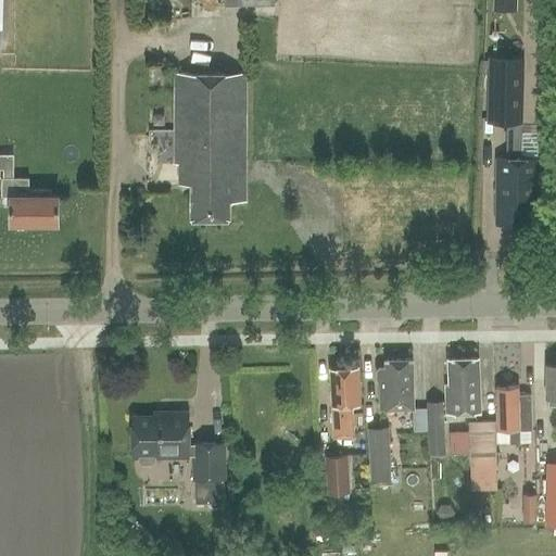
[(543,160),(522,159),(526,59),(489,58),(487,123),(506,124),(506,159),(497,159),(496,224),(530,224),(530,199),(542,199),(543,160)]
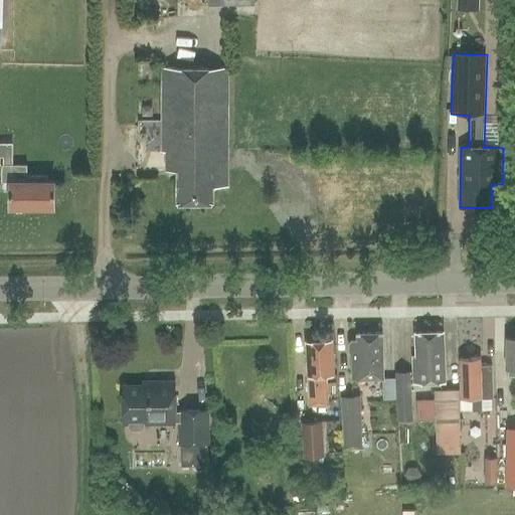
[(213,186),(228,187),(227,67),(162,67),(162,152),(166,152),(166,171),(177,171),(177,202),(213,202),(213,186)]
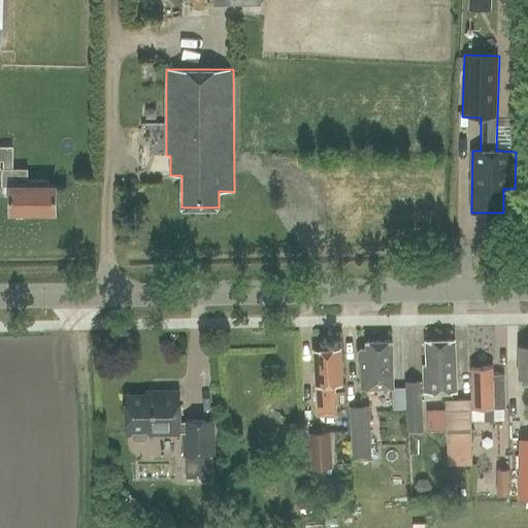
[(56,212),(56,185),(50,185),(50,179),(28,179),(28,169),(13,169),(13,147),(0,146),(0,160),(4,161),(3,169),(2,169),(2,187),(10,187),(10,212),(56,212)]
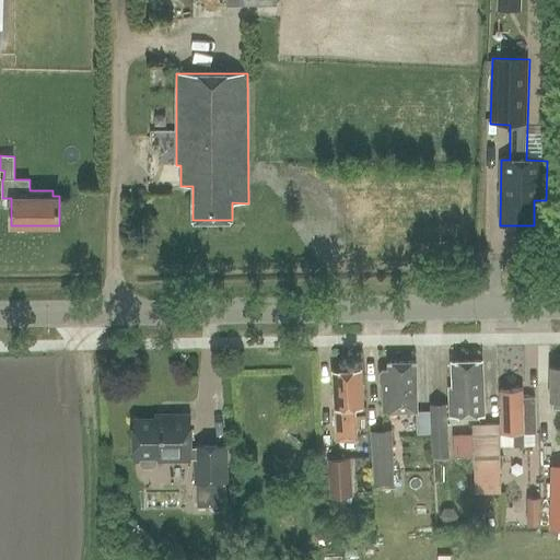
[(451,417),(485,416),(482,361),(452,362),(453,387),(450,388),(451,417)]
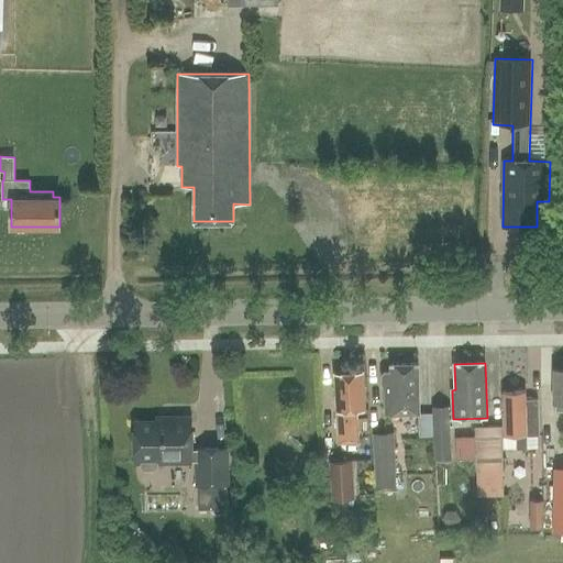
[(385,415),(419,414),(418,364),(390,364),(390,372),(385,372),(382,375),(383,384),(385,386),(385,415)]
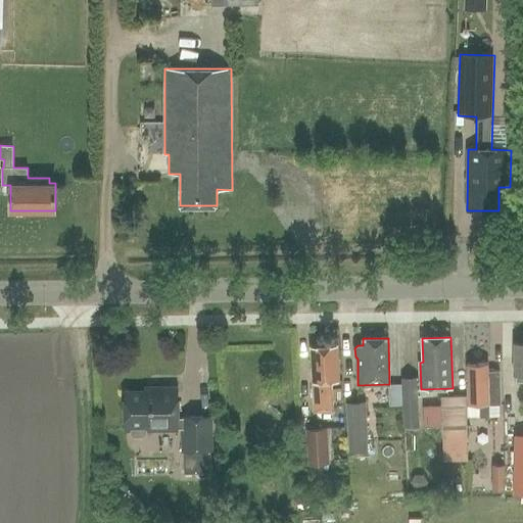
[(522,342),(515,342),(514,375),(517,375),(516,382),(522,382),(522,342)]
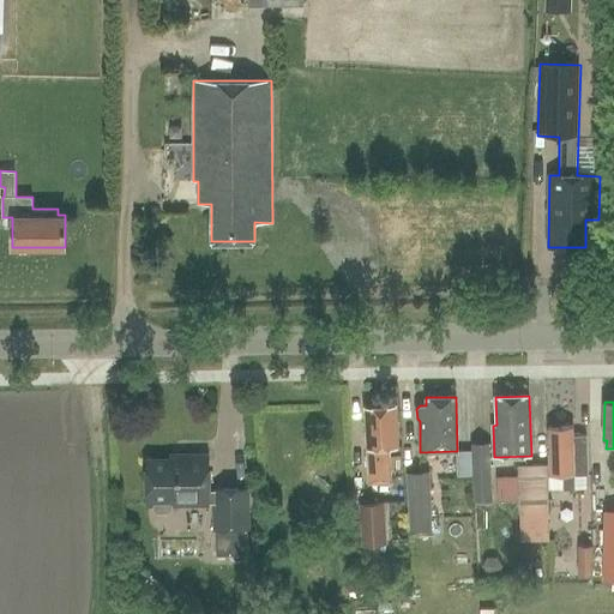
[(387,447),(397,447),(395,407),(366,408),(371,482),(390,481),(387,447)]
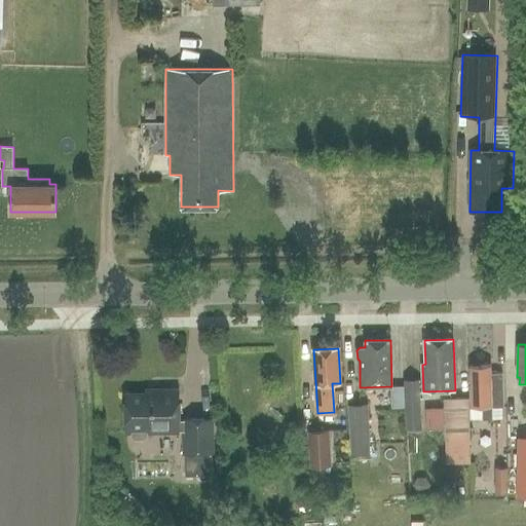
[(491,367),(491,365),(470,366),(471,408),(483,407),(483,419),(492,419),(492,407),(504,407),(502,373),(491,373),(491,367)]
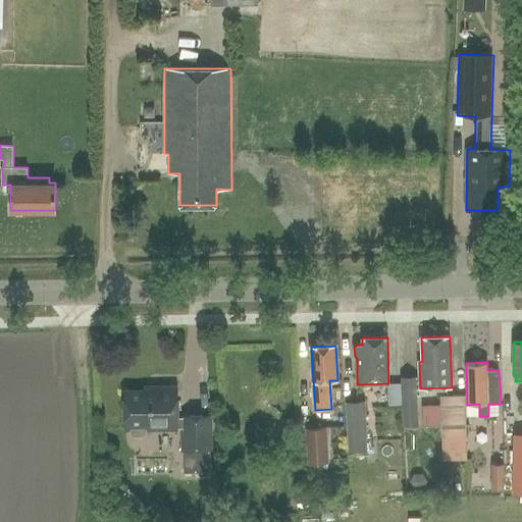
[(417,377),(402,378),(404,429),(419,428),(417,377)]
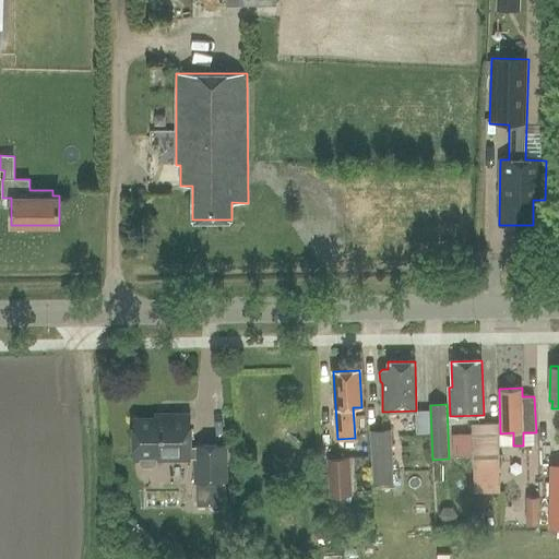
[(134,420),(134,421),(134,460),(140,460),(140,464),(143,467),(153,466),(156,463),(156,460),(197,459),(197,483),(198,483),(199,507),(226,507),(224,444),(197,445),(197,447),(190,447),(189,415),(167,415),(168,419),(134,420)]
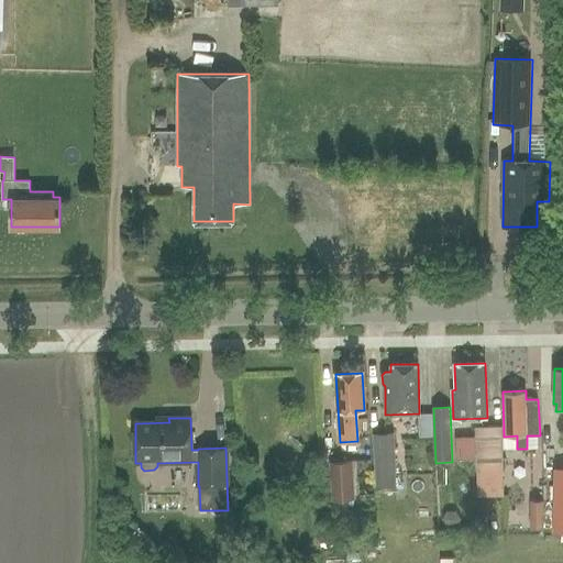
[(501,427),(476,427),(478,496),(505,496),(501,427)]
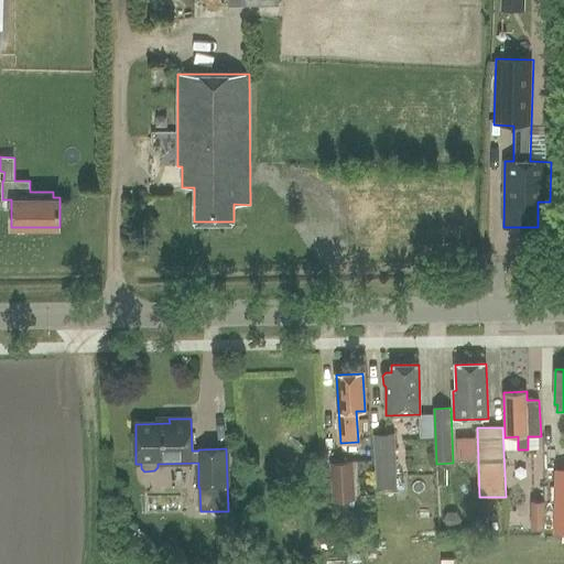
[(377,489),(398,488),(396,434),(375,435),(377,489)]
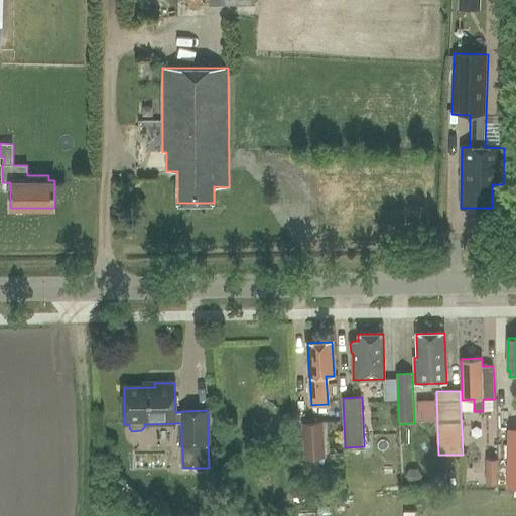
[(326,459),(324,423),(302,424),(304,460),(326,459)]
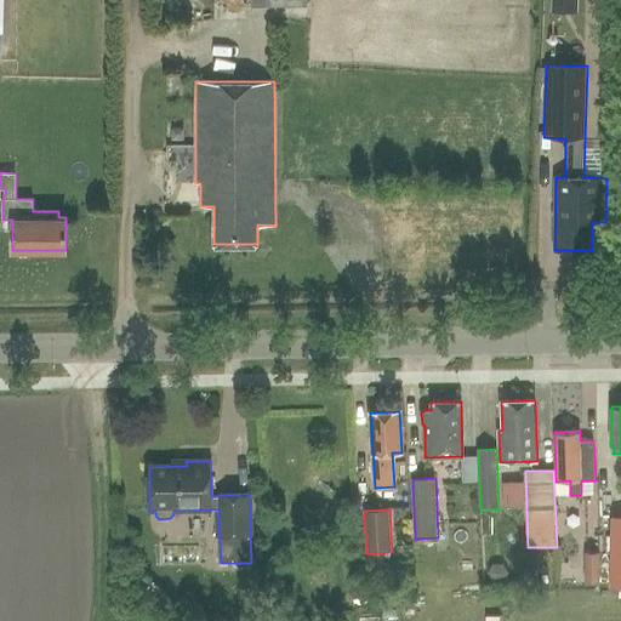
[(620,516),(611,516),(610,587),(620,587),(620,516)]
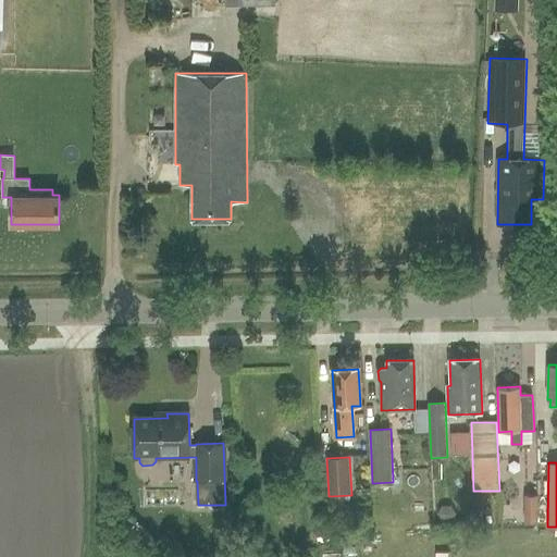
[(539,522),(539,496),(525,496),(525,522),(539,522)]
